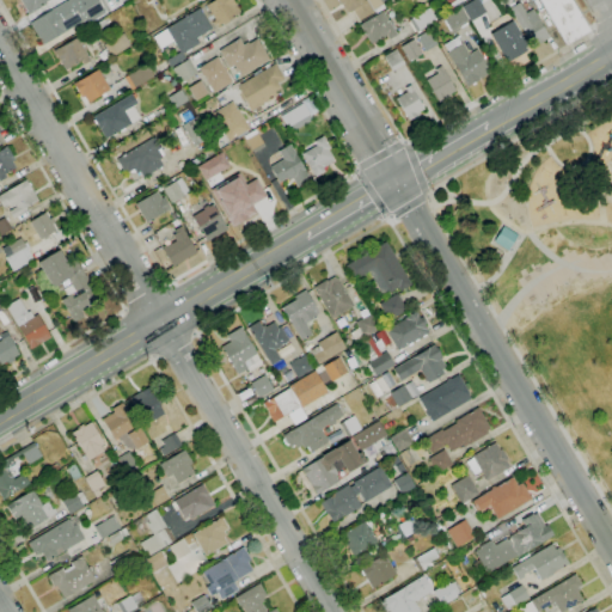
[(49,0),(48,1),(46,2),(47,5),(29,14),(20,0),(49,0)]
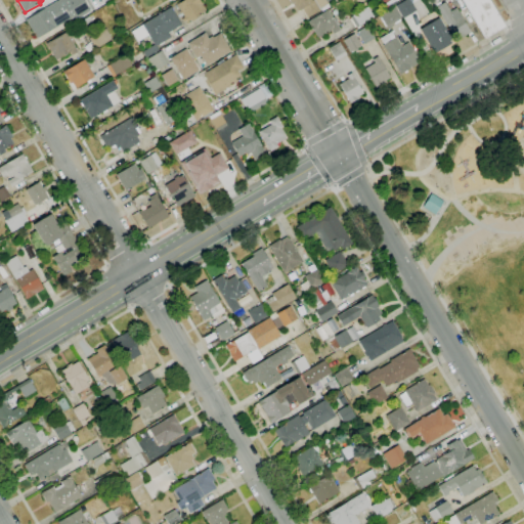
[(83,0),(90,11),(78,18),(77,15),(37,39),(26,19),(57,0),(83,0)]
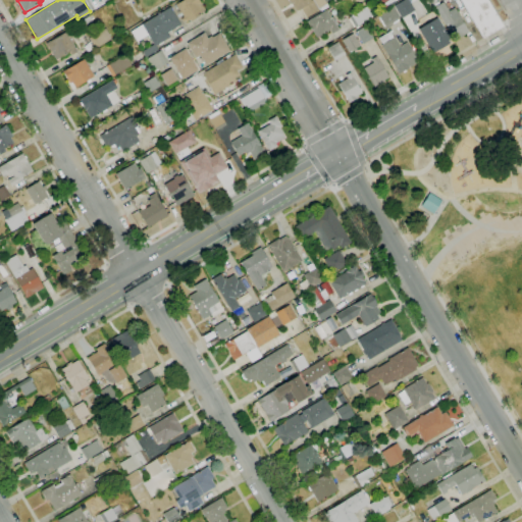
[(186,22),(185,21),(184,22),(181,19),(183,18),(183,17),(183,16),(175,4),(181,0),(199,0),(205,10),(196,15),(197,17),(191,21),(190,19),(186,22)]
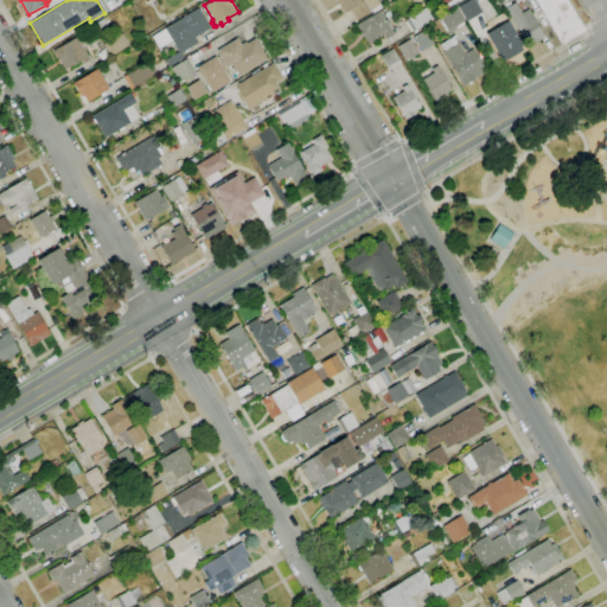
[(356,21),(350,10),(344,13),(338,5),(334,0),(377,0),(379,5),(371,10),(372,12),(356,21)]
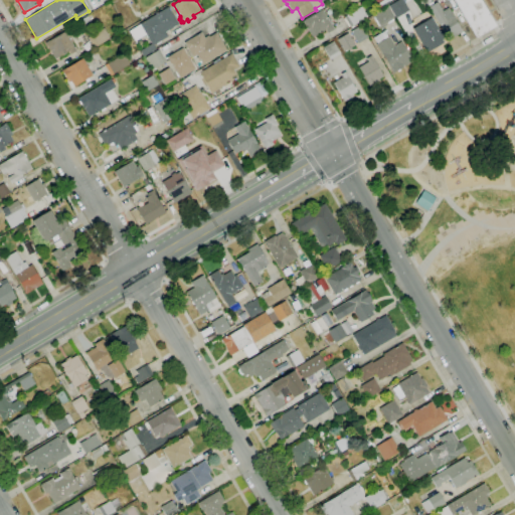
[(395,18),(388,6),(397,0),(402,0),(408,10),(395,18)]
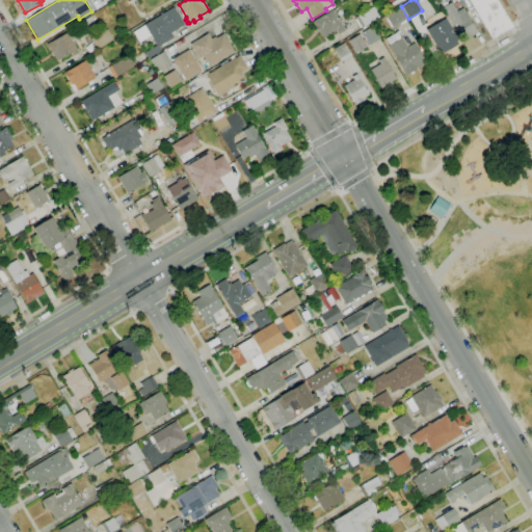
[(491,38),(469,0),(496,0),(512,27),(491,38)]
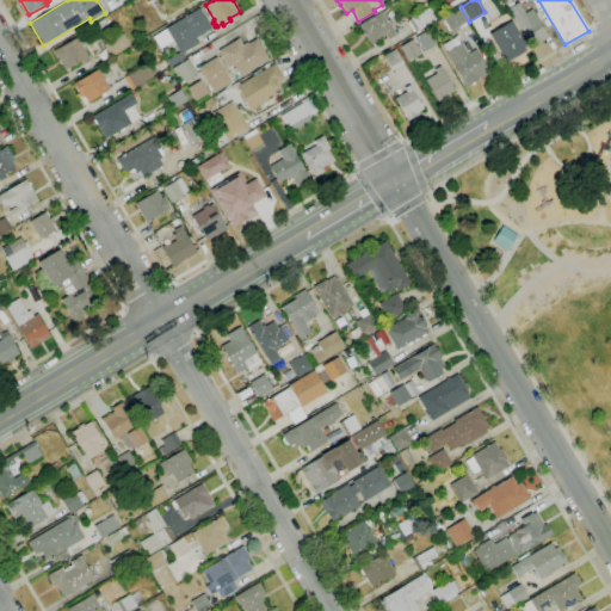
[(531,47),(508,8),(518,2),(524,13),(532,8),(548,37),(531,47)]
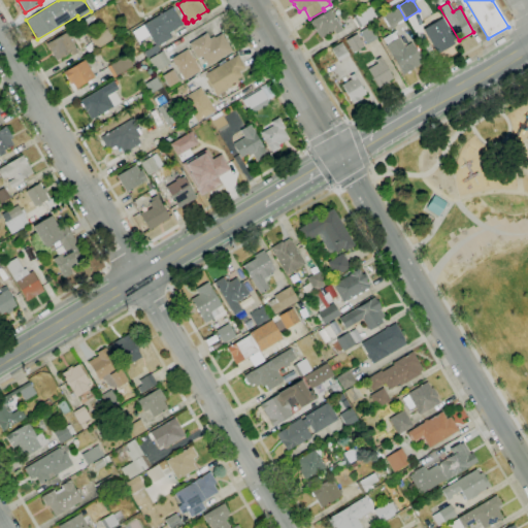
[(359,28),(353,18),(371,6),(373,8),(372,9),(376,17),(359,28)]
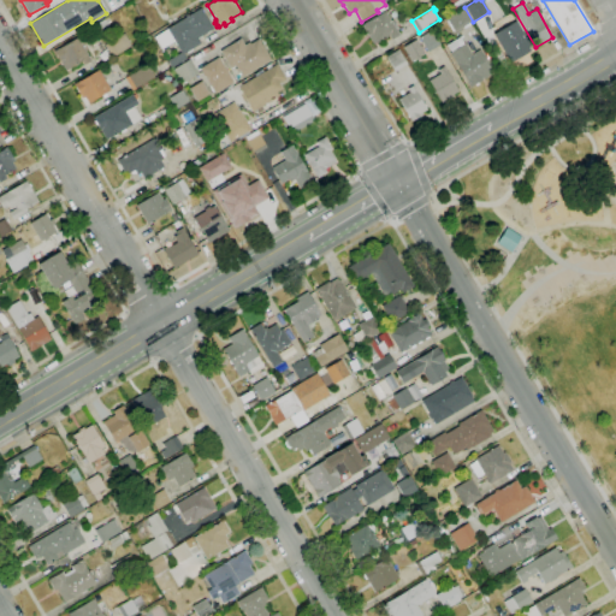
[(455,35),(445,18),(463,7),(472,22),(461,28),(462,30),(455,35)]
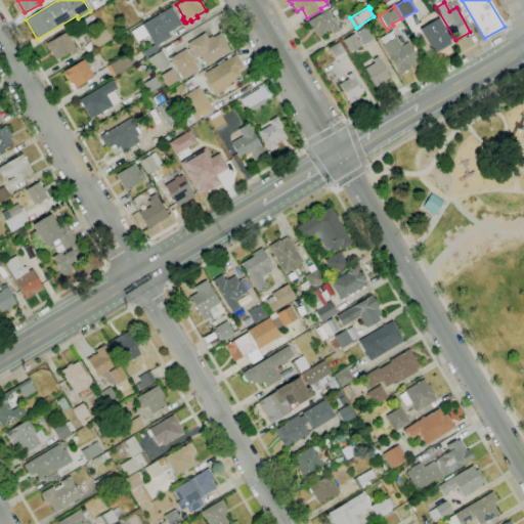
[(146,57),(142,51),(154,44),(148,35),(137,42),(131,32),(170,7),(181,25),(168,33),(171,37),(156,46),(159,50),(146,57)]
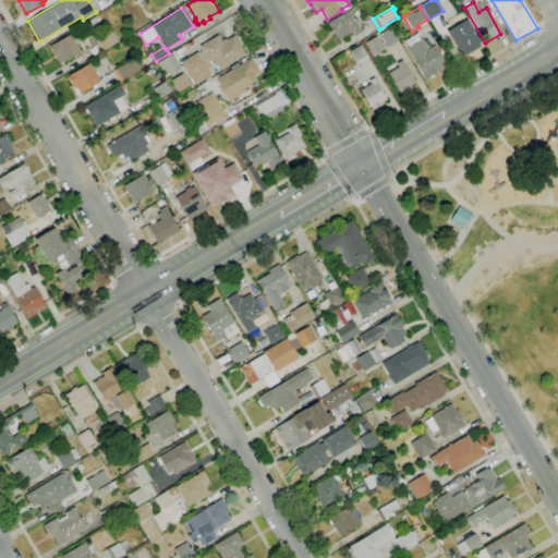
[(338,40),(327,23),(349,10),(362,32),(355,36),(353,32),(338,40)]
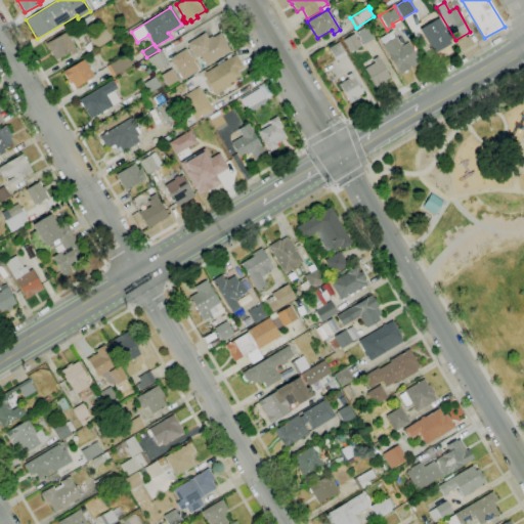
[(87,33),(81,22),(89,16),(96,28),(87,33)]
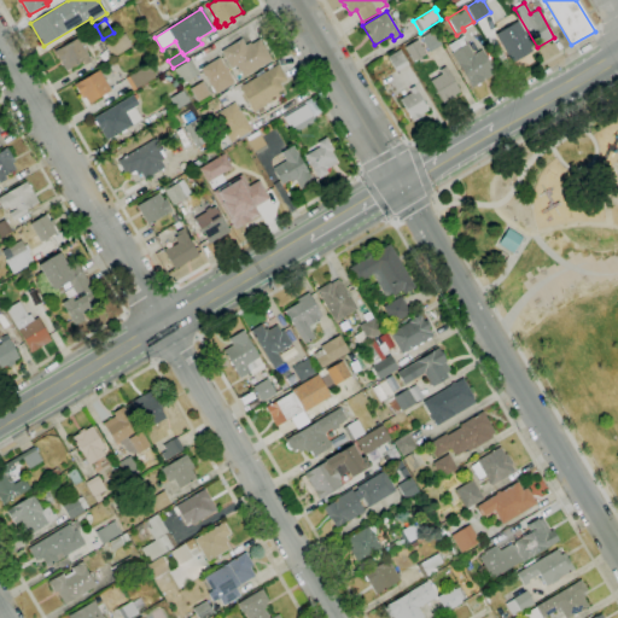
[(513,63),(495,34),(517,21),(535,50),(513,63)]
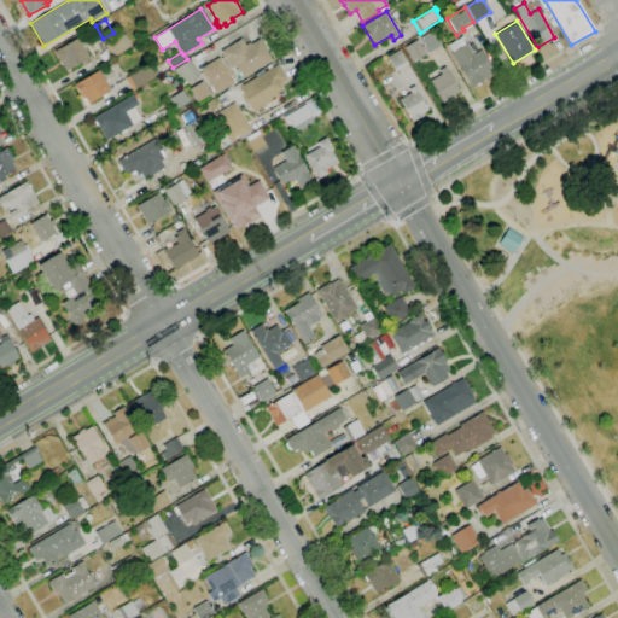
[(430,52),(421,38),(432,30),(442,45),(430,52)]
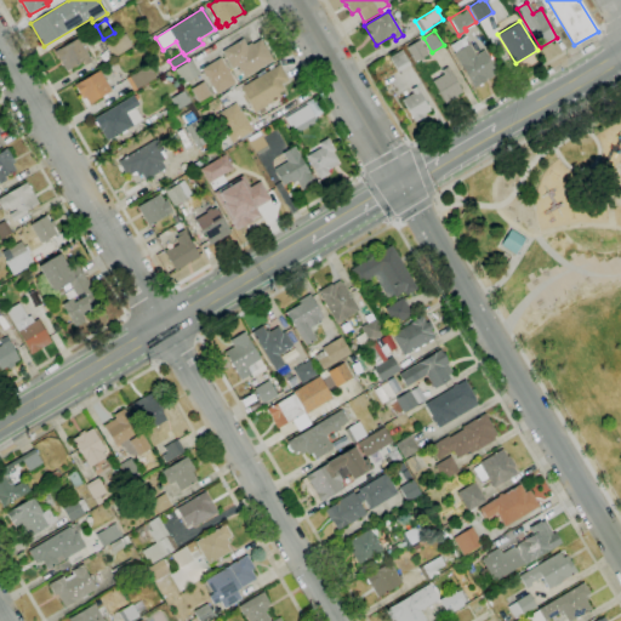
[(113,58),(106,46),(125,34),(132,46),(113,58)]
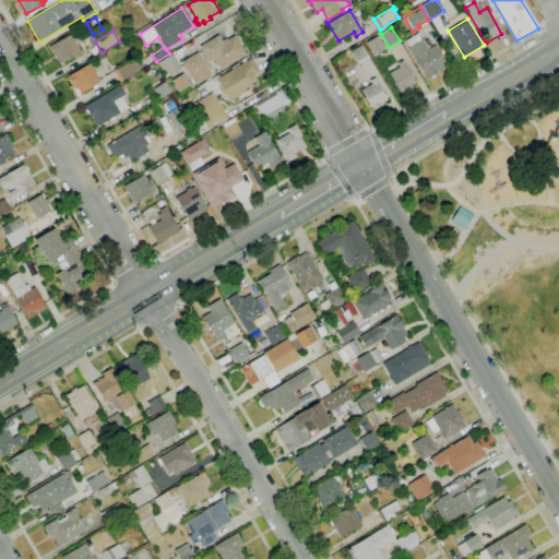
[(75,59),(73,56),(59,64),(48,47),(70,34),(70,35),(76,32),(84,44),(78,47),(80,51),(81,50),(83,55),(75,59)]
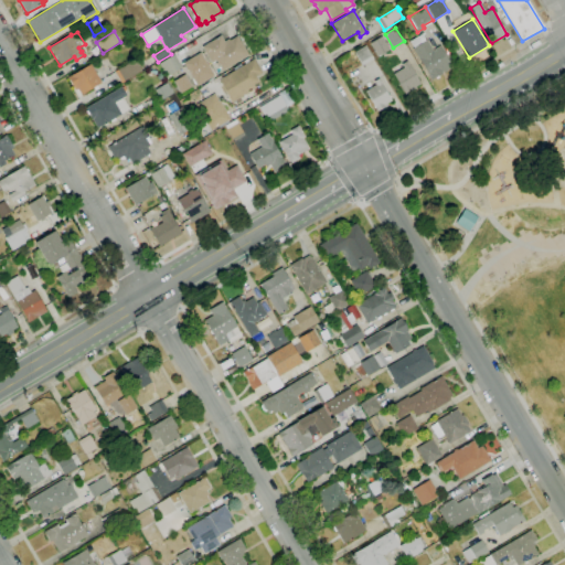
[(432,80),(412,49),(414,48),(409,42),(422,34),(425,41),(426,40),(433,50),(439,46),(452,66),(432,80)]
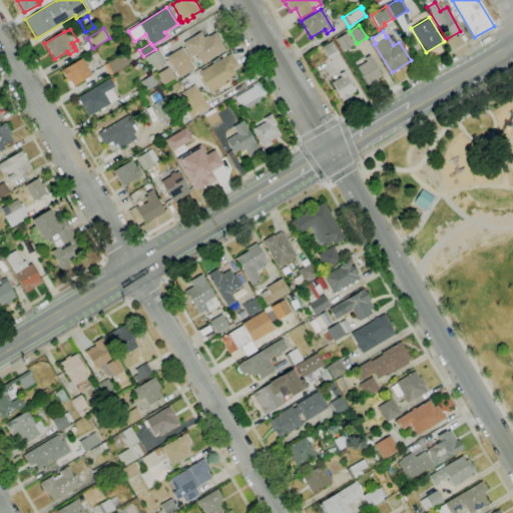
[(201,64),(195,54),(191,57),(182,42),(200,32),(203,38),(207,35),(208,37),(215,32),(225,49),(201,64)]
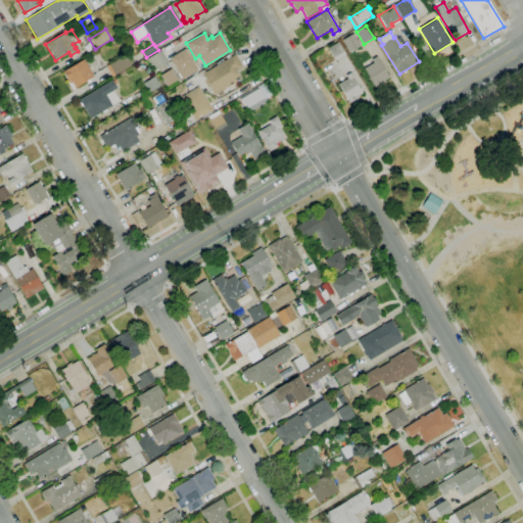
[(349,52),(342,40),(353,34),(357,39),(358,39),(360,41),(358,42),(360,46),(355,48),(358,50),(354,52),(353,50),(349,52)]
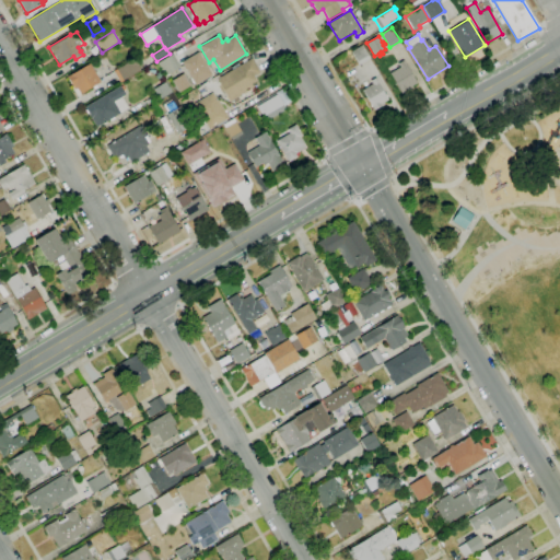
[(359,66),(351,51),(362,45),(370,59),(359,66)]
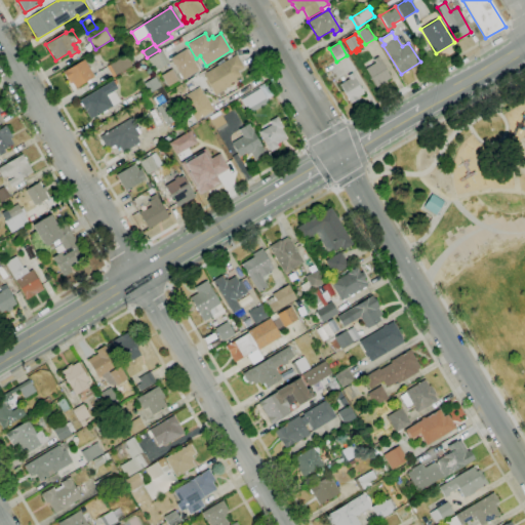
[(184,80),(170,58),(186,49),(199,71),(184,80)]
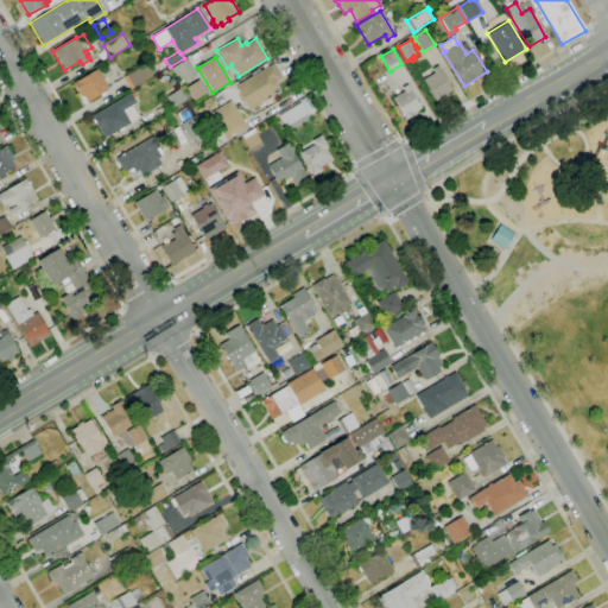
[(179,82),(171,68),(188,58),(195,73),(179,82)]
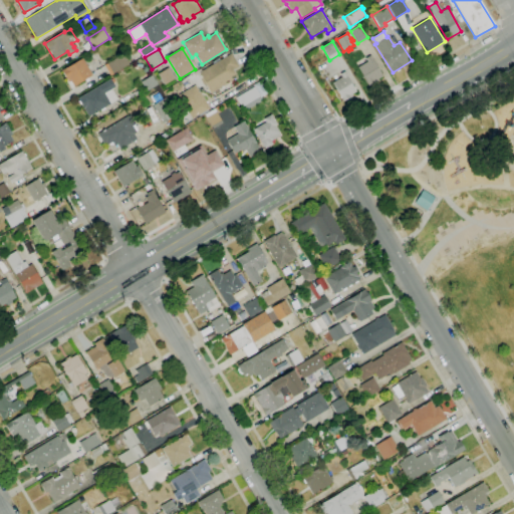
[(211,93),(199,72),(231,53),(238,66),(233,69),(235,74),(231,77),(233,80),(229,82),(226,84),(211,93)]
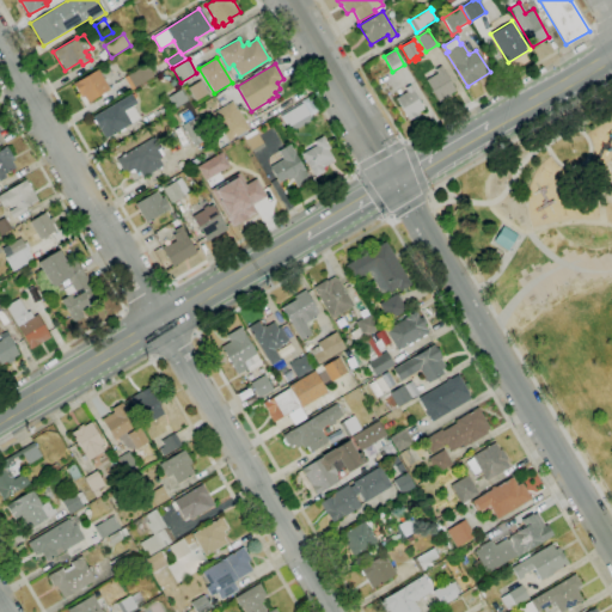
[(132,90),(124,78),(146,65),(153,77),(132,90)]
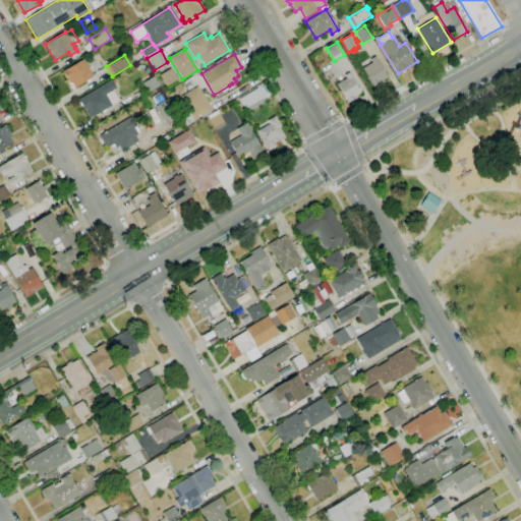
[(374,88),(362,68),(371,63),(370,59),(375,56),(388,77),(384,79),(385,81),(374,88)]
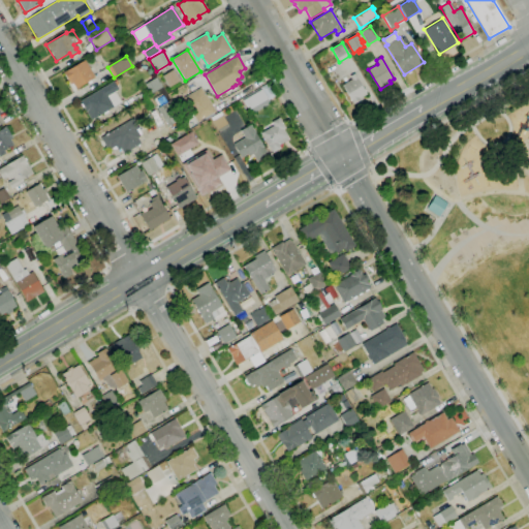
[(75,89),(72,83),(70,85),(63,72),(85,60),(95,78),(75,89)]
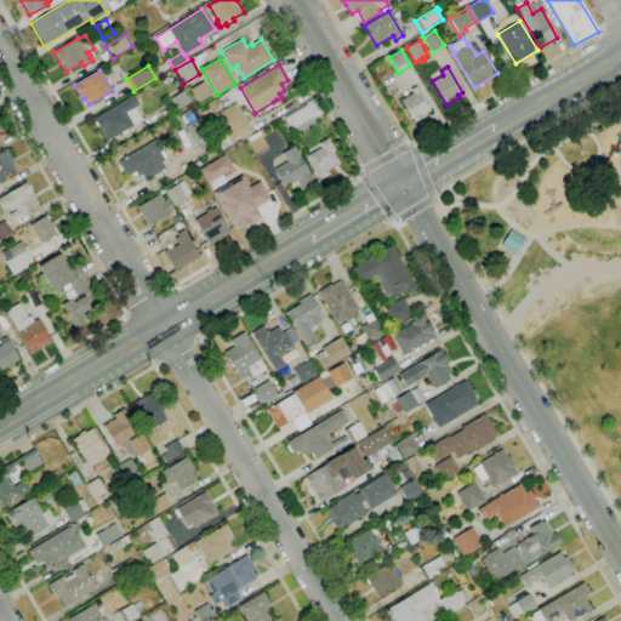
[(415,123),(402,100),(412,93),(410,90),(416,86),(431,110),(426,114),(426,115),(415,123)]
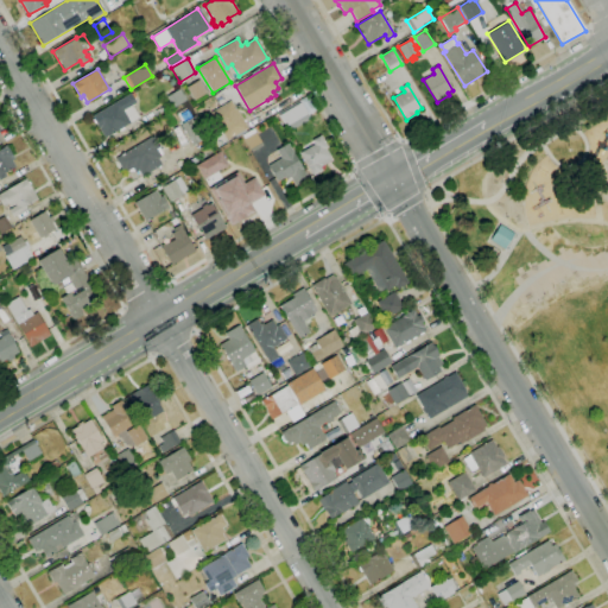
[(173,108),(166,96),(179,89),(187,100),(173,108)]
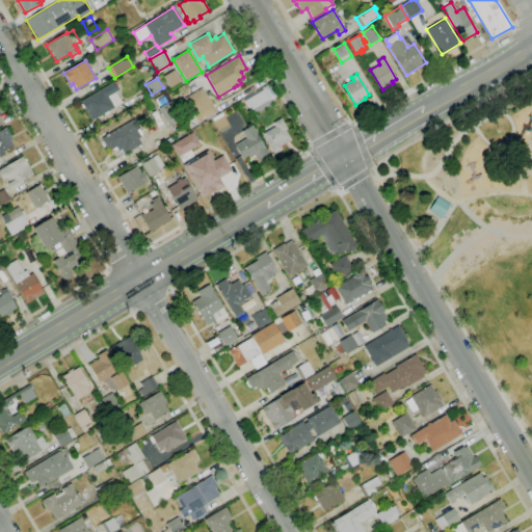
[(91,121),(80,102),(114,81),(120,90),(115,91),(123,103),(91,121)]
